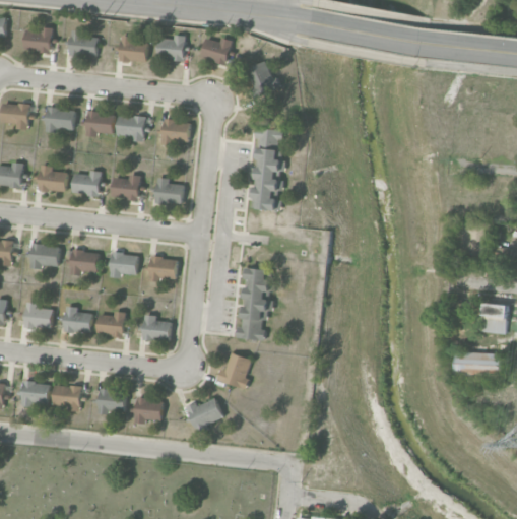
[(22,51),(50,52),(51,29),(23,28),(22,51)]
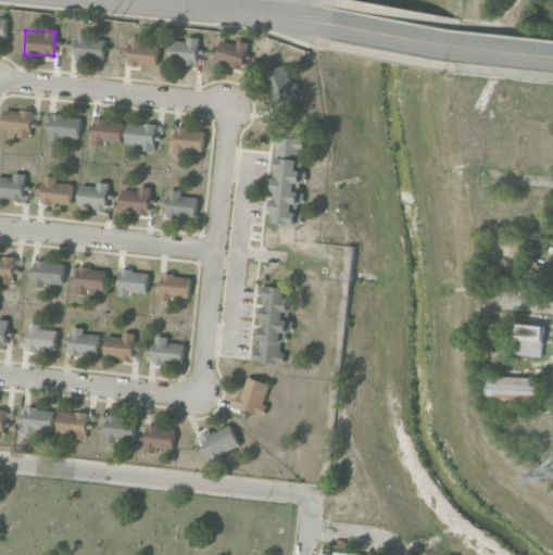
[(102,62),(104,38),(75,35),(73,59),(102,62)]
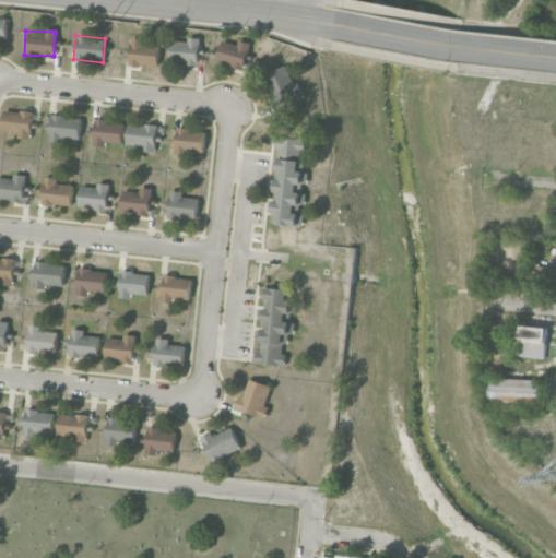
[(186,43),(169,42),(167,63),(197,66),(200,39),(186,37),(186,43)]
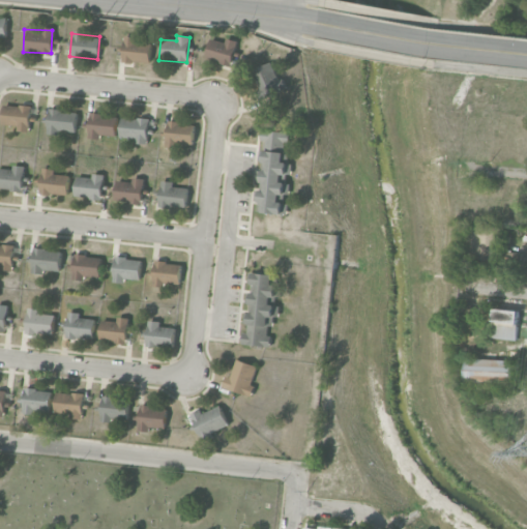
[(148,64),(149,39),(122,38),(121,63),(148,64)]
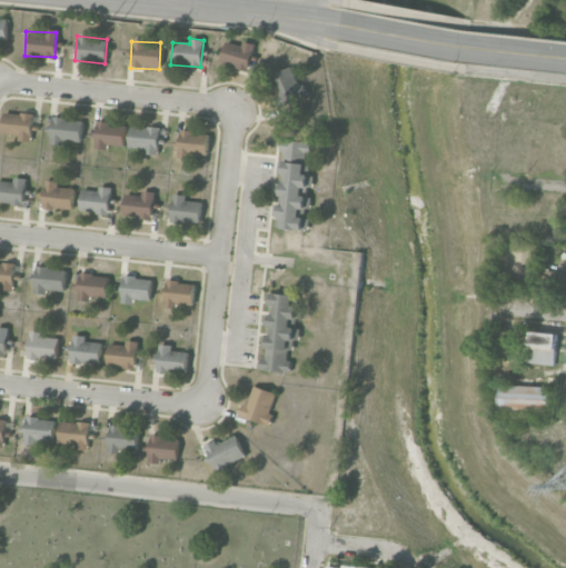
[(241,46),(224,42),(219,66),(248,70),(252,45),(241,42),(241,46)]
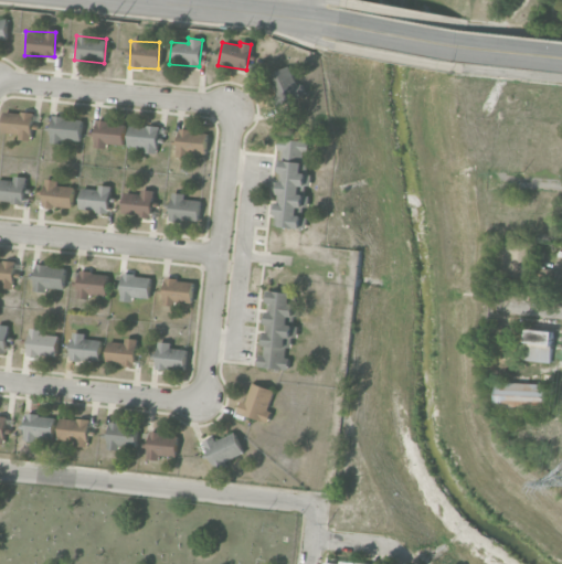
[(296,85),(287,66),(268,75),(277,94),(271,97),(276,108),(306,95),(300,84),(296,85)]
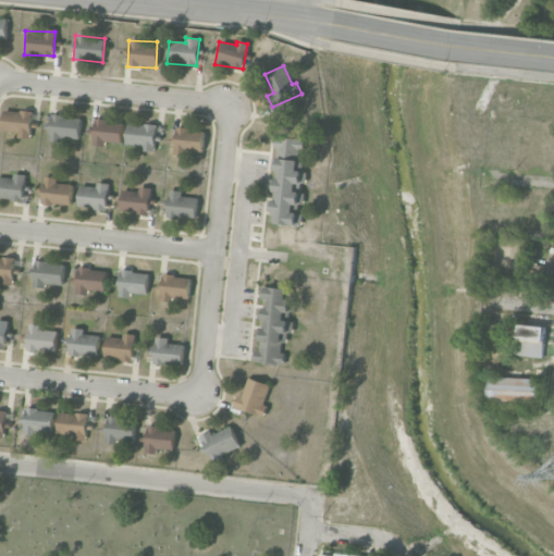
[(0,132),(16,133),(16,138),(28,139),(31,113),(2,110),(0,132)]
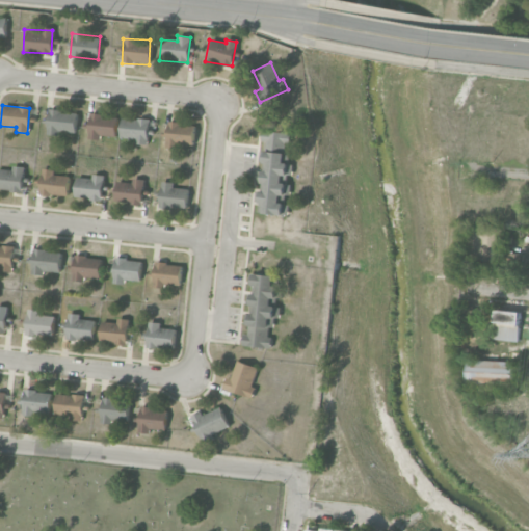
[(46,133),(74,134),(75,111),(46,111),(46,133)]
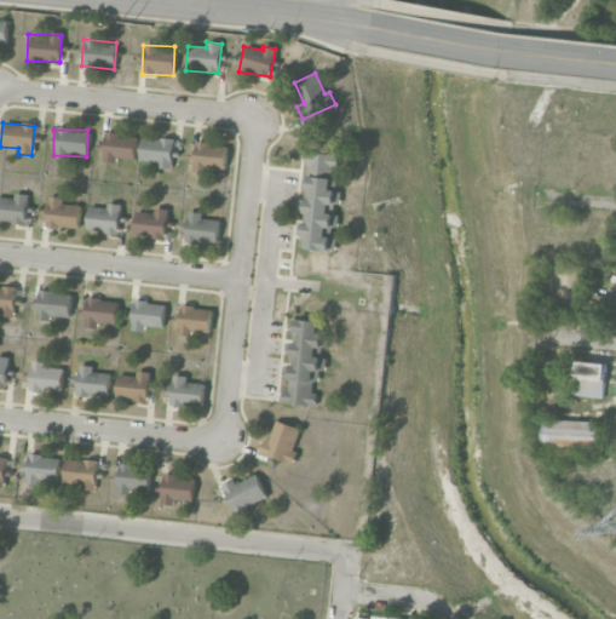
[(134,136),(103,135),(101,162),(115,164),(116,160),(133,160),(134,136)]
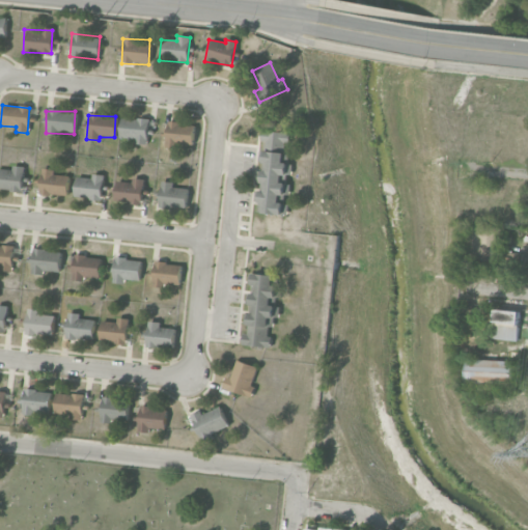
[(118,138),(134,139),(134,144),(145,144),(146,119),(119,118),(118,138)]
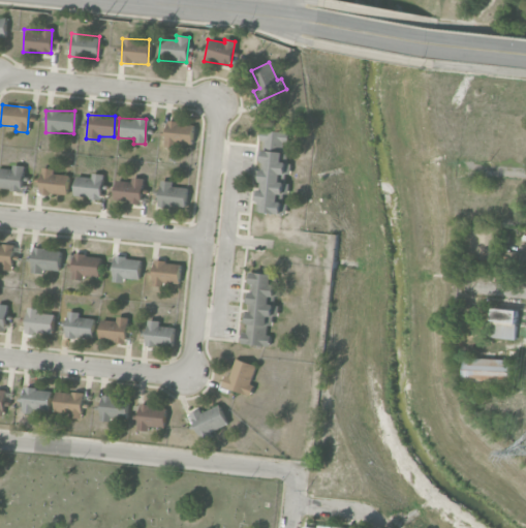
[(191,123),(164,123),(163,146),(190,147),(191,123)]
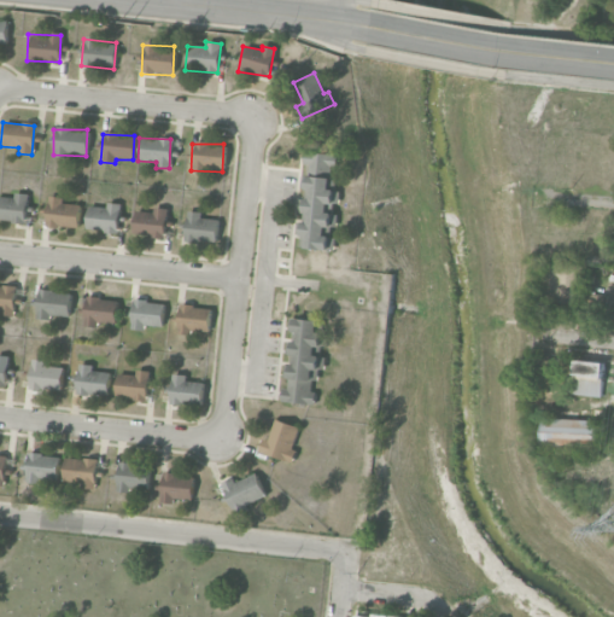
[(300,249),(332,251),(333,238),(322,237),(322,230),(334,226),(335,215),(325,214),(325,205),(337,203),(338,191),(332,191),(332,190),(327,169),(334,167),(335,156),(302,152),(302,156),(305,173),(299,175),(298,190),(309,191),(308,201),(297,199),(296,214),(305,214),(305,223),(294,222),(294,225),(300,249)]
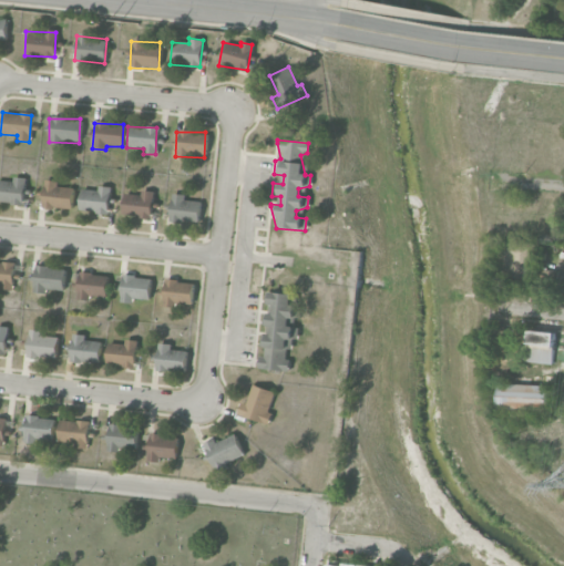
[(23,177),(11,177),(11,182),(0,181),(0,203),(22,204),(23,177)]
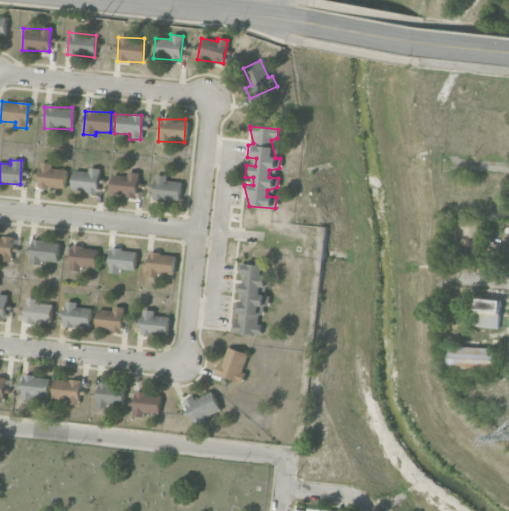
[(37,188),(63,189),(64,170),(50,169),(50,163),(38,163),(37,188)]
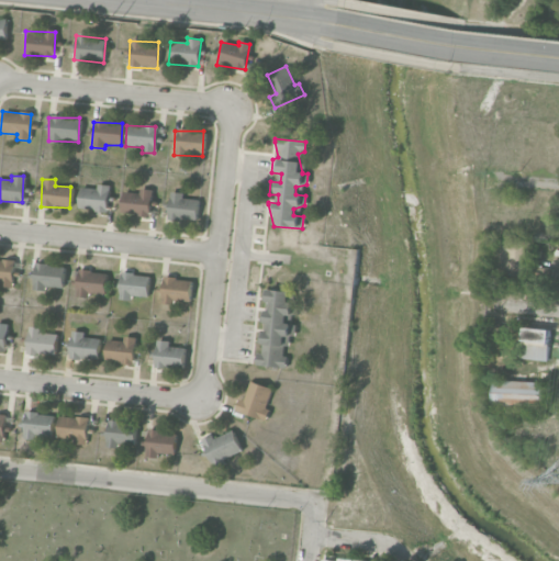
[(78,188),(77,211),(107,211),(107,186),(96,184),(96,189),(78,188)]
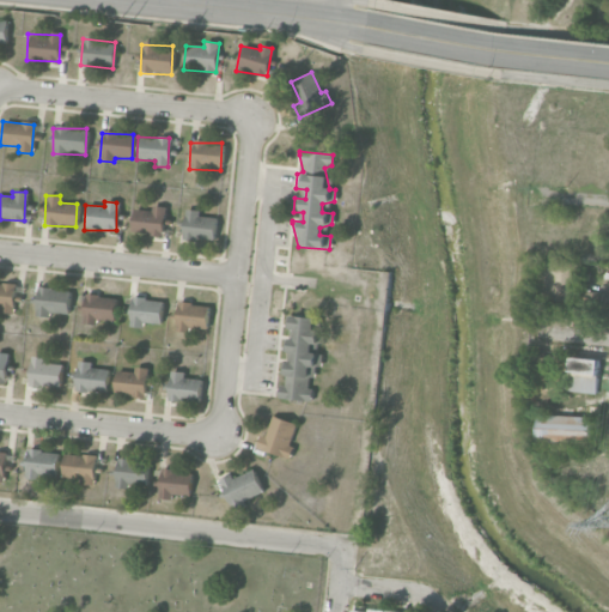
[(132,210),(131,235),(162,236),(163,207),(151,206),(151,211),(132,210)]
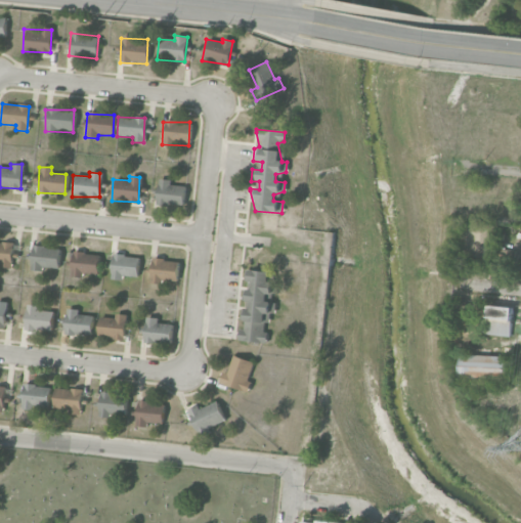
[(183,186),(169,185),(169,179),(156,179),(155,205),(182,206),(183,186)]
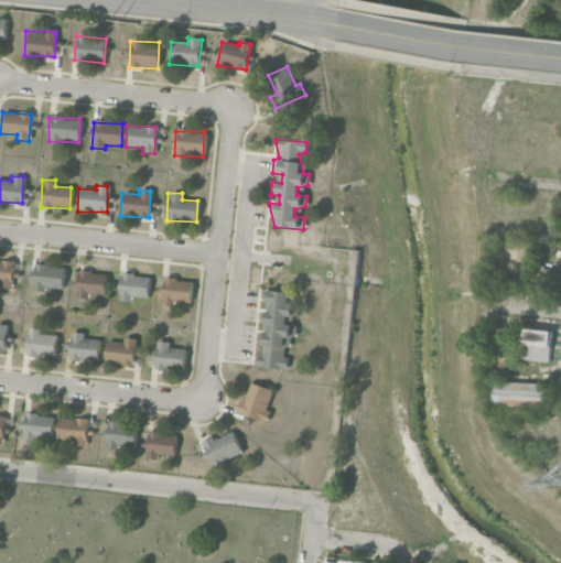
[(0,284),(12,285),(13,262),(0,260),(0,284)]
